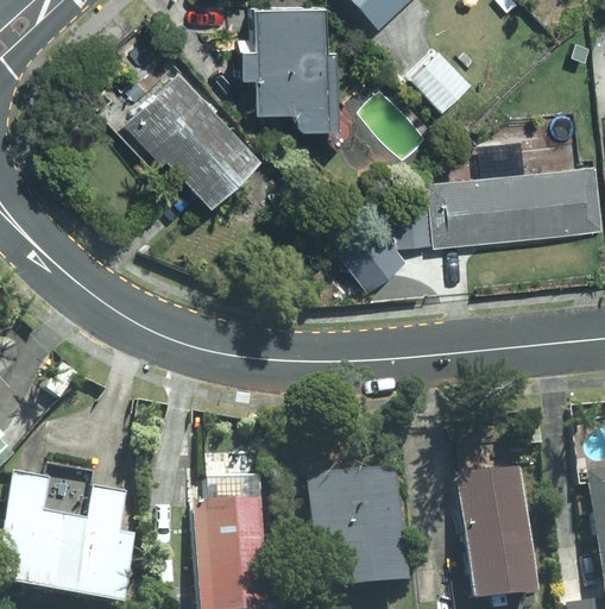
[(353,0),(378,27),(407,0),(353,0)]
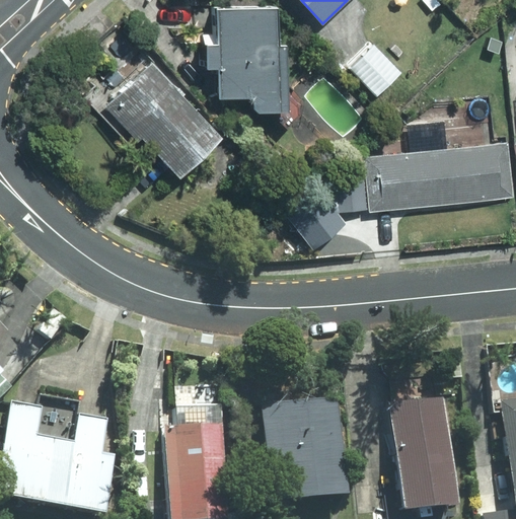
[(476,27),(489,17),(472,0),(467,0),(459,8),(476,27)]
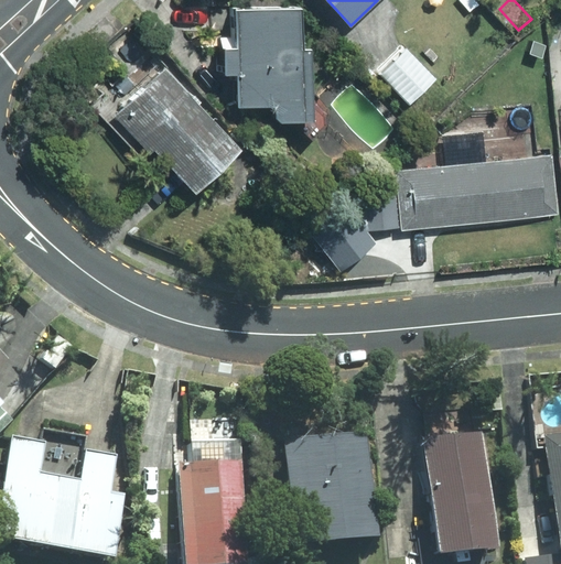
[(302,47),(301,7),(235,8),(236,47),(224,47),(224,73),(236,74),(236,105),(274,105),(273,117),(278,120),(311,120),(310,47),(302,47)]
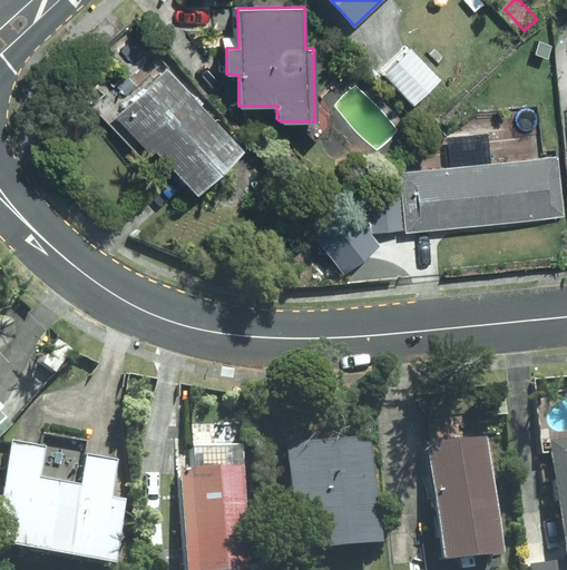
[(442,79),(413,48),(385,75),(416,105),(442,79)]
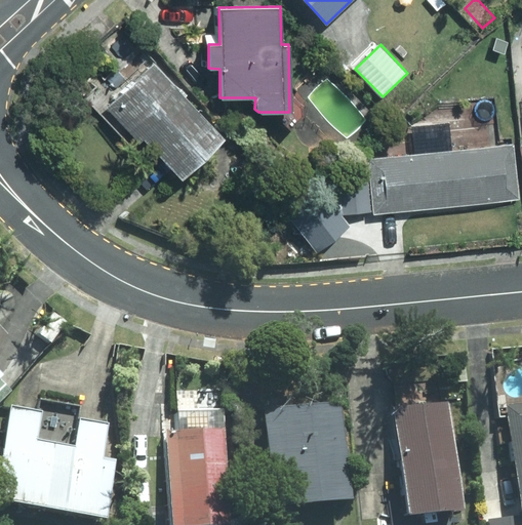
[(225,137),(153,62),(106,107),(138,142),(144,137),(183,177),(225,137)]
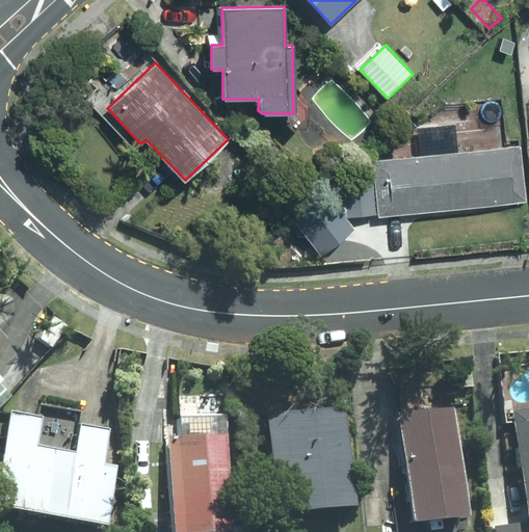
[(379,217),(528,203),(528,193),(523,145),(374,160),(379,217)]
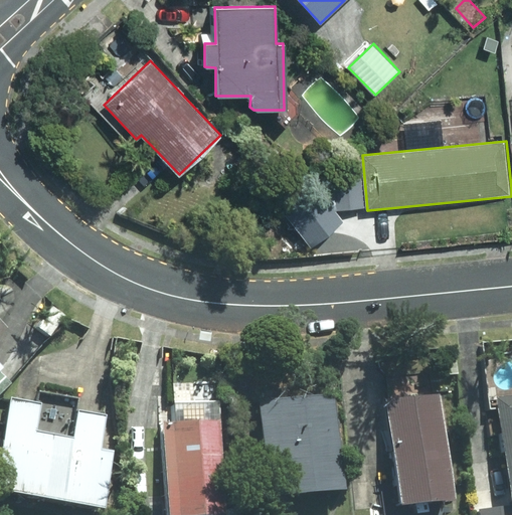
[(0,397),(12,387),(0,373),(0,372),(4,369),(0,364),(0,332),(5,328),(0,322),(0,397)]
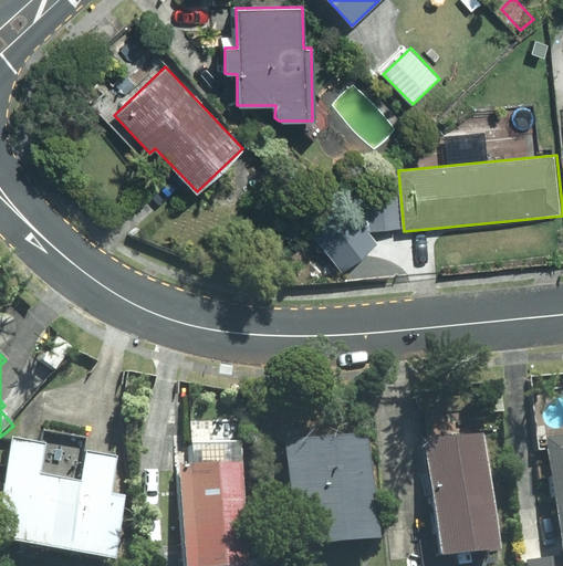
[(437,555),(497,549),(487,433),(427,439),(437,555)]
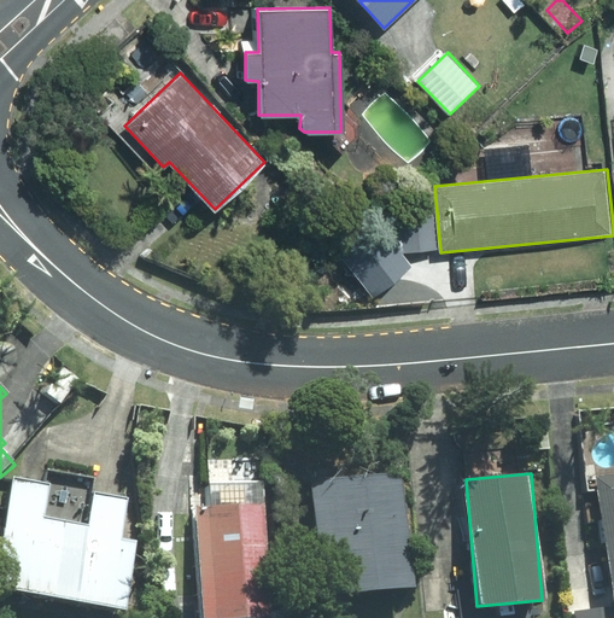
[(414,588),(402,474),(310,485),(317,546),(313,546),(317,590),(338,588),(339,596),(414,588)]
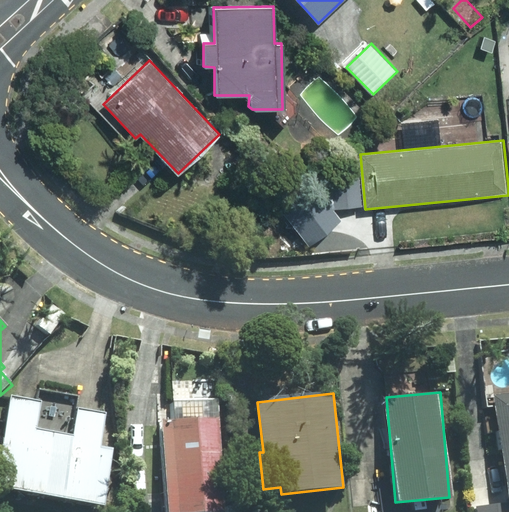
[(508,393),(495,394),(504,497),(476,499),(476,511),(508,511),(508,393)]
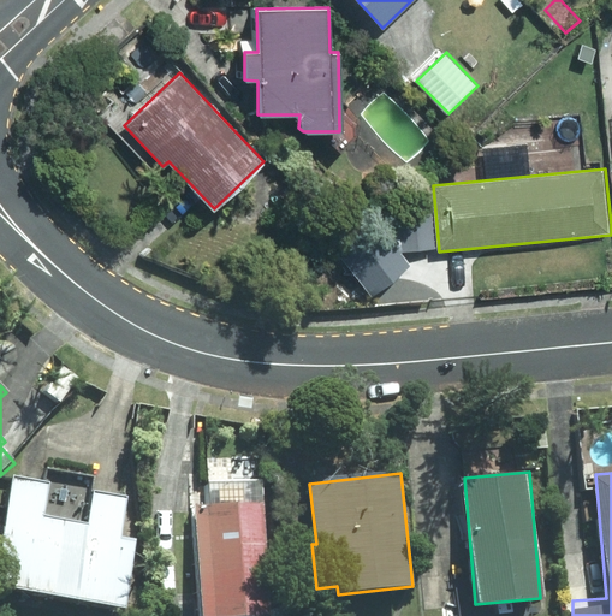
[(49,489),(12,481),(0,544),(0,591),(123,614),(136,545),(118,543),(125,502),(93,496),(87,529),(43,521),(49,489)]
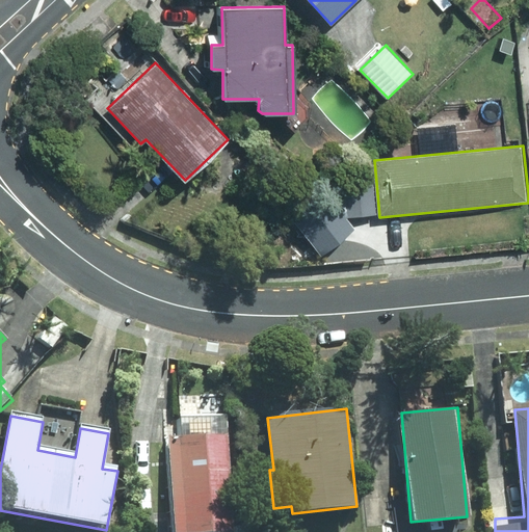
[(228,531),(225,439),(176,440),(179,531),(228,531)]
